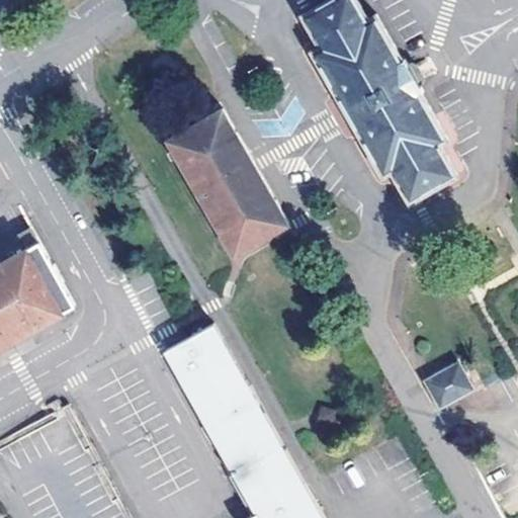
[(351,0),(329,0),(300,17),(319,50),(311,53),(346,115),(382,178),(390,175),(408,207),(455,181),(436,148),(443,144),(405,78),(371,18),(364,22),(351,0)]
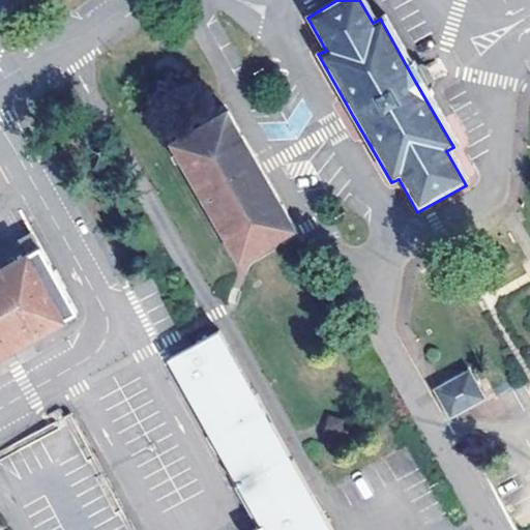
[(230,112),(167,149),(201,206),(236,267),(299,233),(263,167),(230,112)]
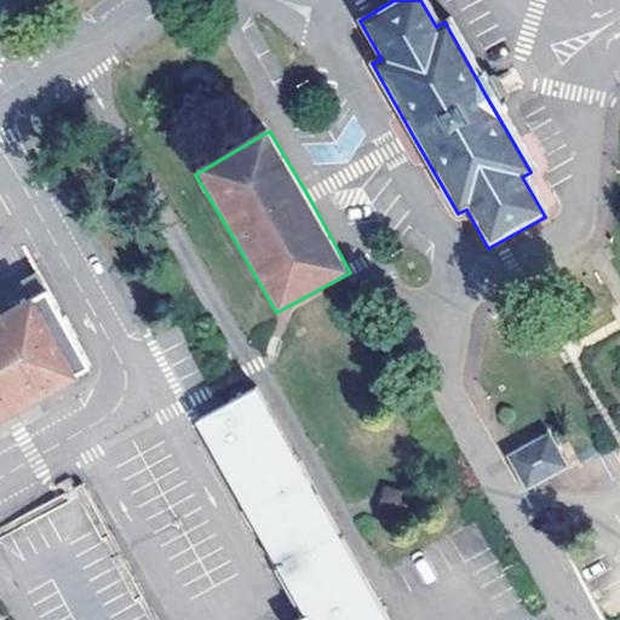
[(0,414),(92,365),(50,288),(0,315),(0,414)]
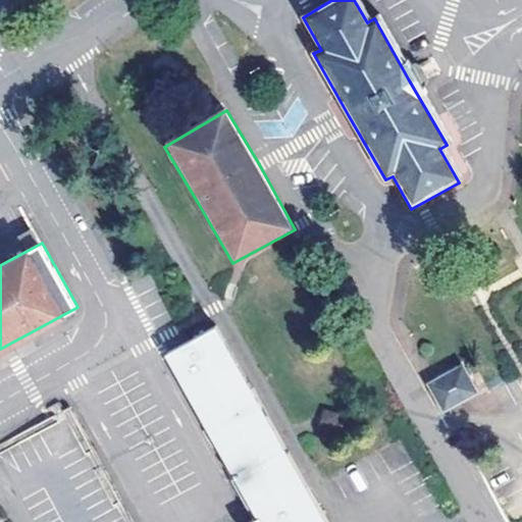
[(326,521),(315,503),(216,324),(162,354),(180,386),(229,474),(252,514),(256,521),(326,521)]
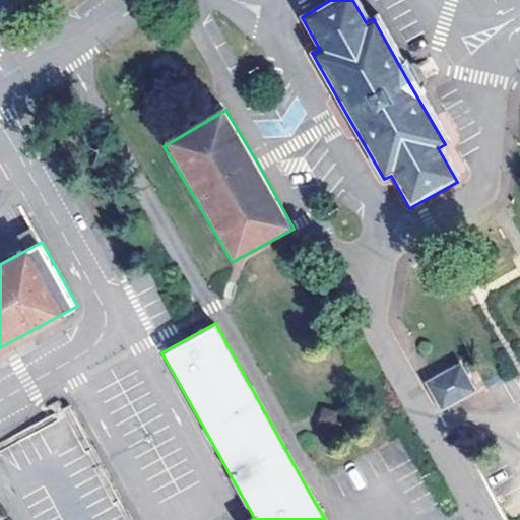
[(438,375),(425,382),(440,411),(477,391),(462,362),(438,375)]
